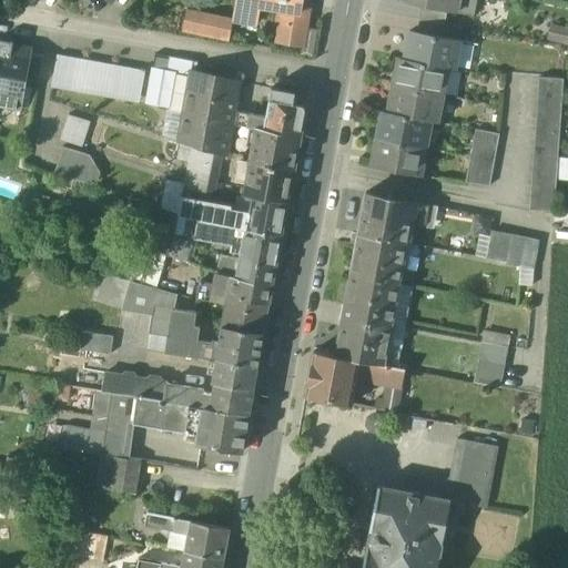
[(236,0),(233,19),(256,23),(260,4),(280,9),(298,12),(298,11),(301,0),(236,0)]
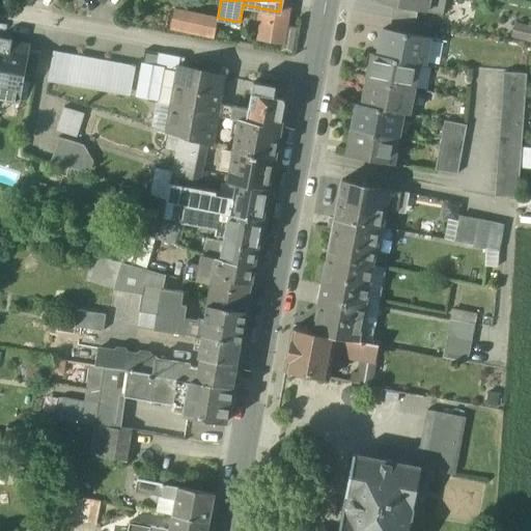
[(428,0),(382,0),(382,3),(394,6),(418,10),(426,12),(428,0)]
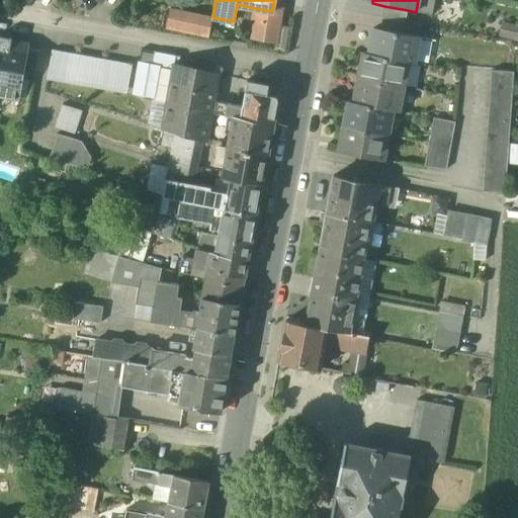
[(434,0),(418,0),(416,12),(432,15),(434,0)]
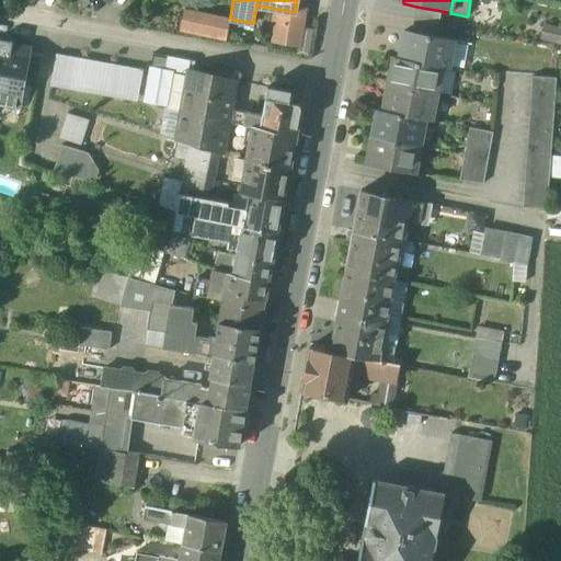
[(442,11),(416,7),(414,20),(439,24),(442,11)]
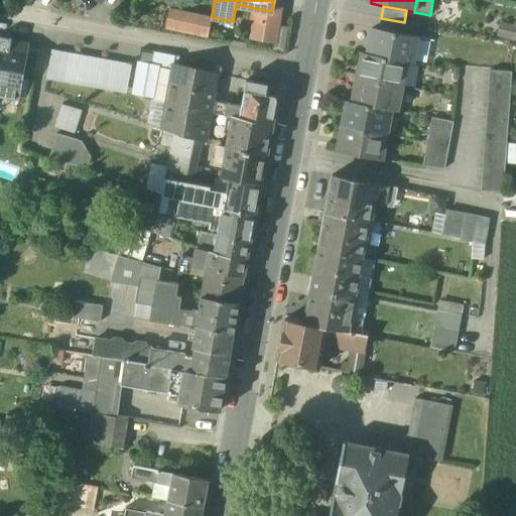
[(271,11),(254,8),(252,20),(255,21),(251,38),(273,41),(277,10),(271,10),(271,11)]
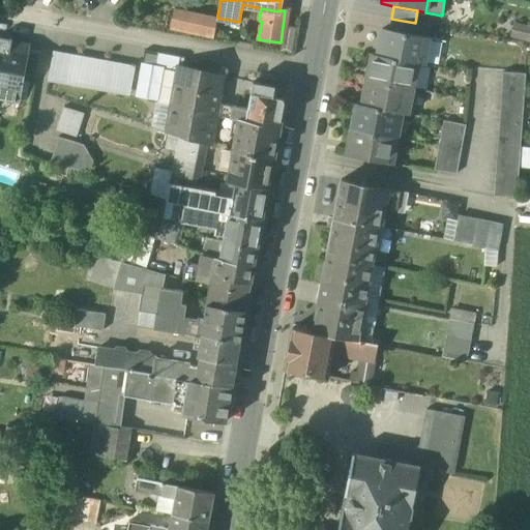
[(217,18),(174,9),(171,29),(213,38),(217,18)]
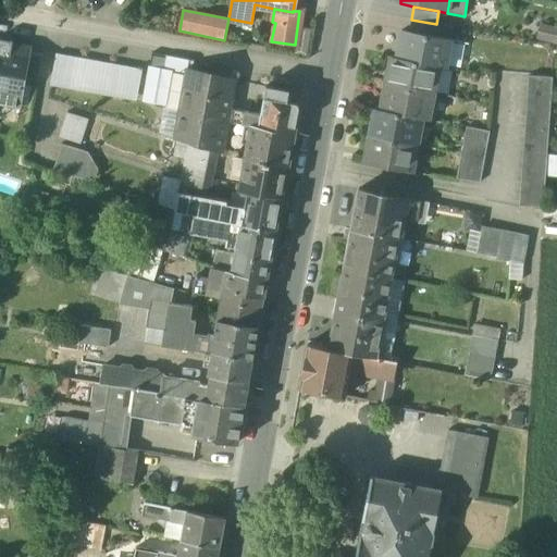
[(436,24),(411,20),(408,32),(433,37),(436,24)]
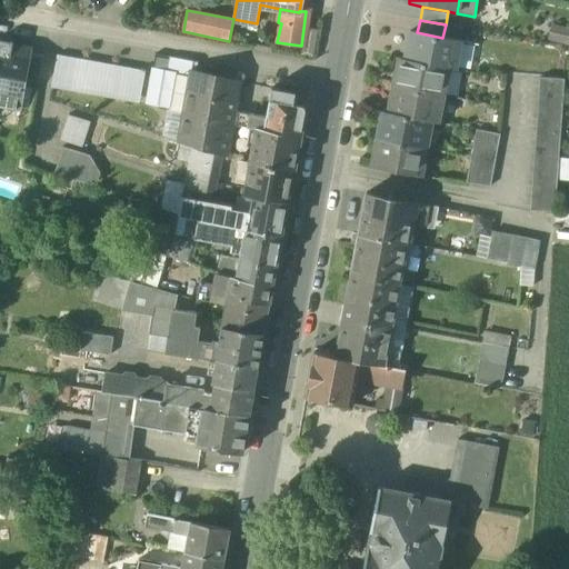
[(568,28),(553,23),(549,38),(568,43),(568,28)]
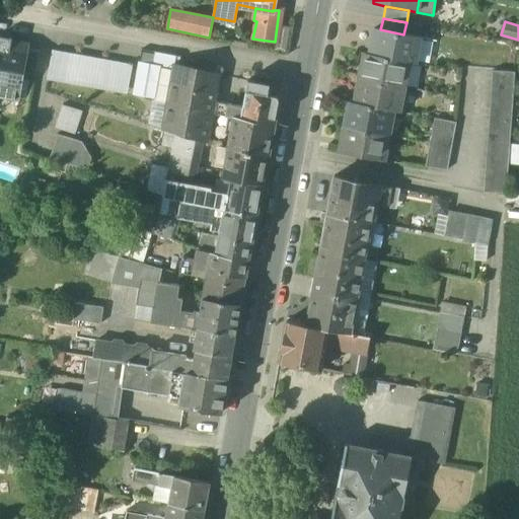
[(380,29),(374,28),(369,54),(409,62),(415,63),(420,38),(403,34),(380,29)]
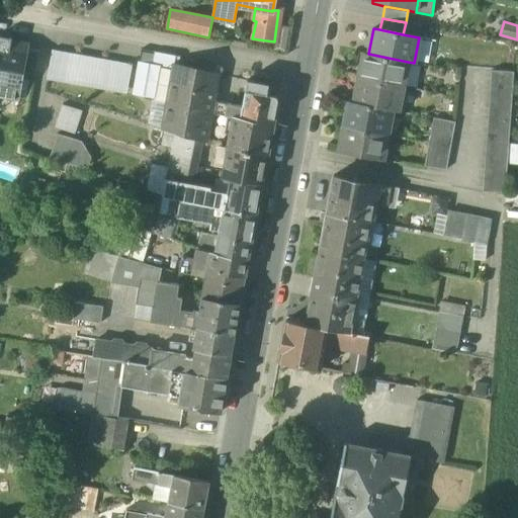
[(13,39),(0,37),(0,94),(19,98),(24,72),(28,50),(29,47),(12,44),(13,39)]
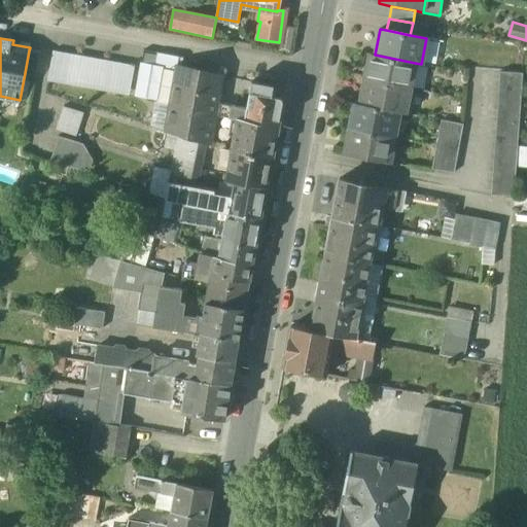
[(40,53),(29,50),(25,73),(36,75),(40,53)]
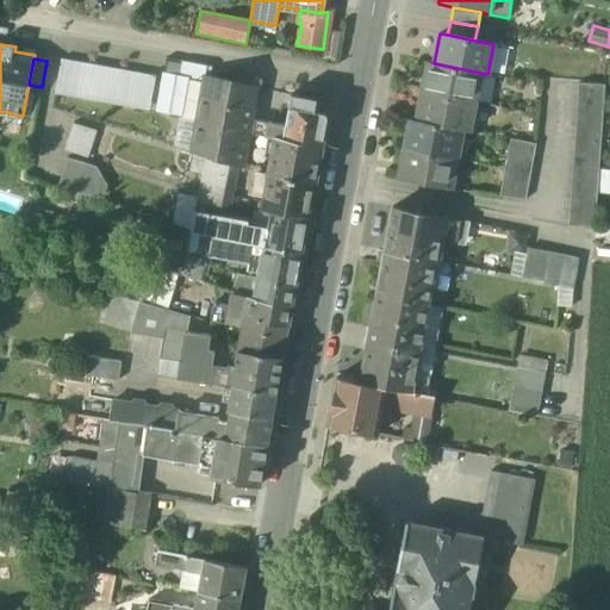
[(76,62),(61,60),(56,87),(70,91),(76,62)]
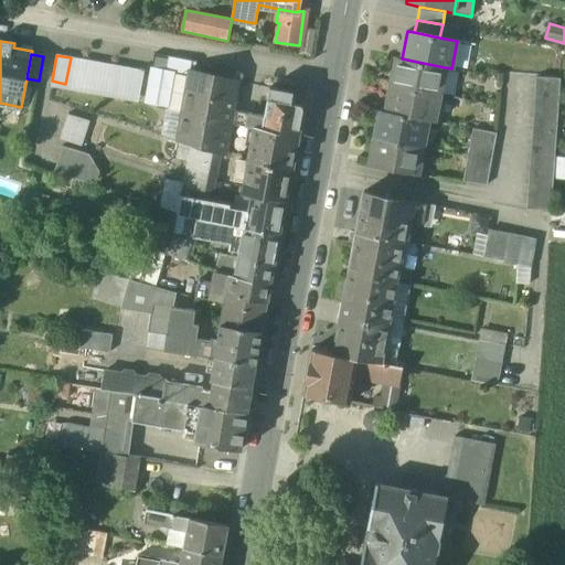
[(144,71),(71,57),(65,84),(139,96),(144,71)]
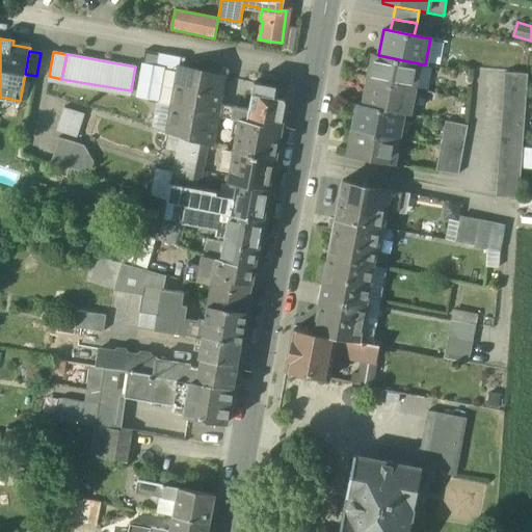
[(378,55),(372,54),(367,80),(414,88),(419,63),(378,55)]
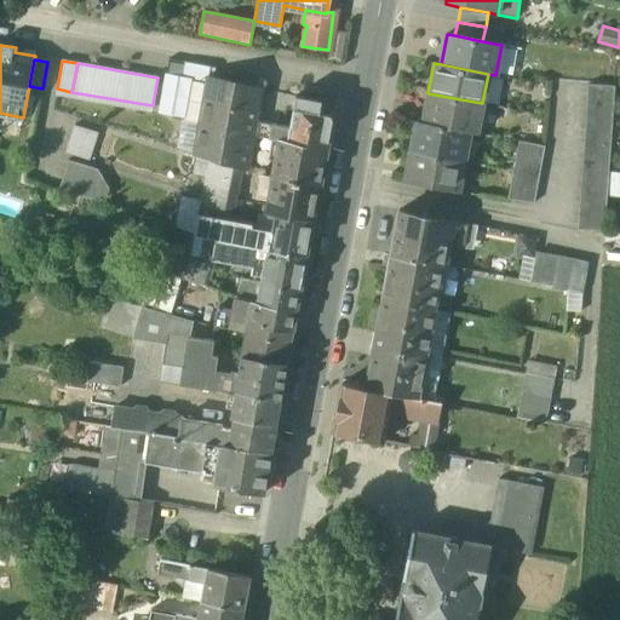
[(260,89),(208,79),(208,84),(196,81),(188,101),(184,121),(201,125),(201,126),(201,127),(201,130),(216,133),(217,130),(251,136),(251,135),(252,136),(254,121),(260,89)]
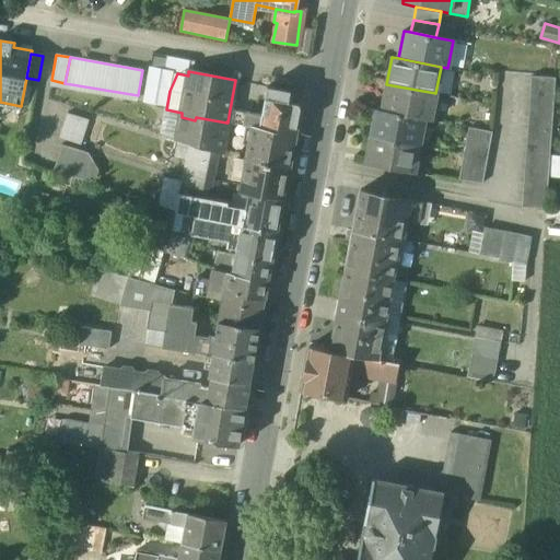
[(556,78),(531,77),(529,89),(555,91),(556,78)]
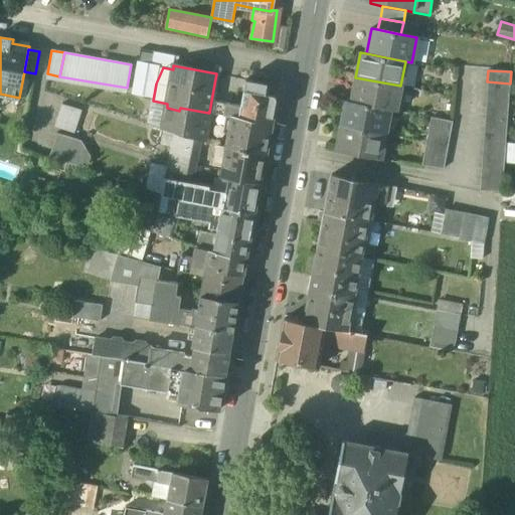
[(400,86),(355,77),(351,102),(390,110),(395,111),(400,86)]
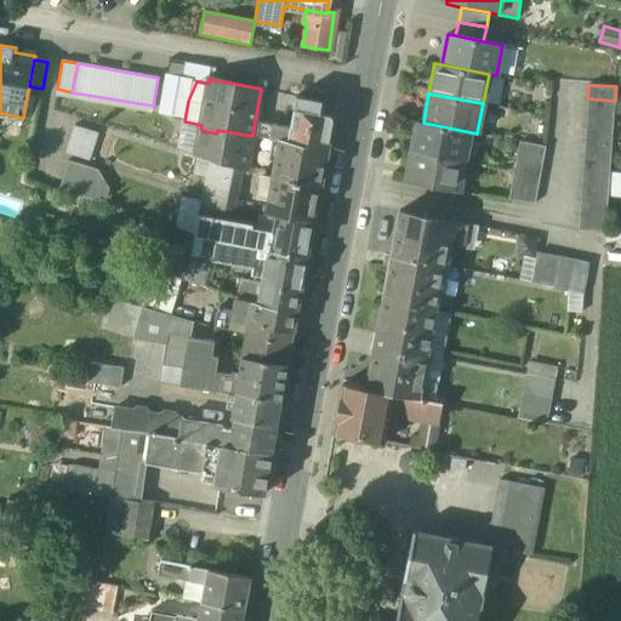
[(323,101),(296,96),(290,127),(288,142),(328,149),(332,123),(329,115),(320,113),(323,101)]
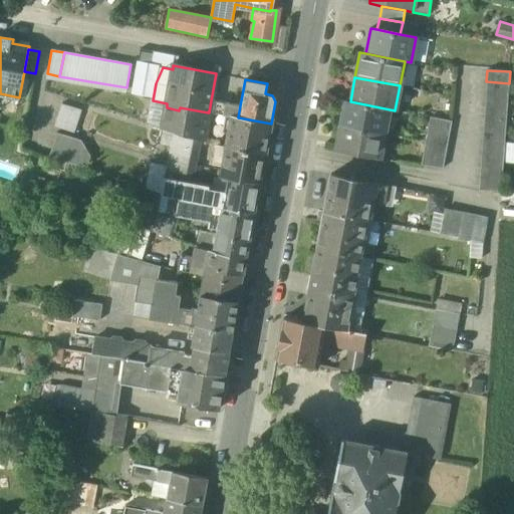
[(509,83),(486,81),(486,93),(508,95),(509,83)]
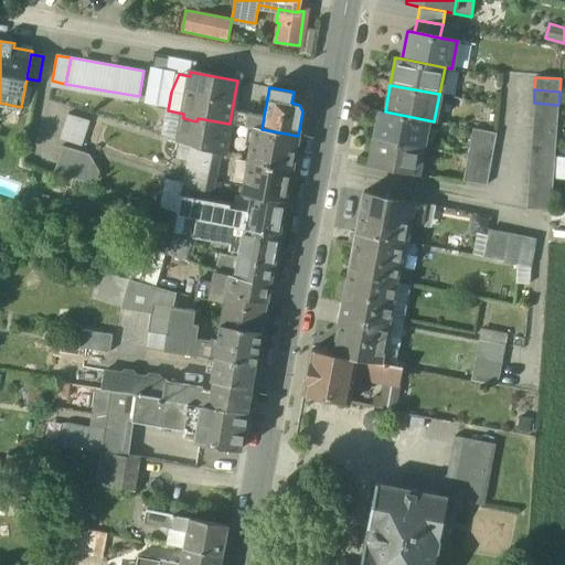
[(558,105),(534,103),(533,116),(557,118),(558,105)]
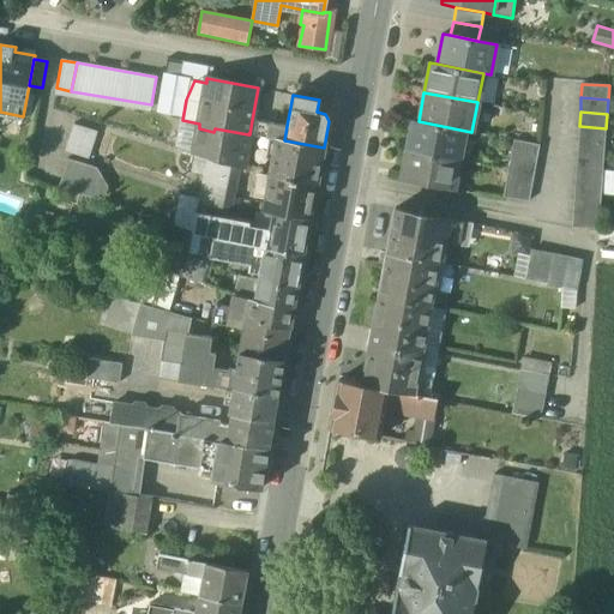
[(263,122),(252,120),(250,134),(260,136),(263,122)]
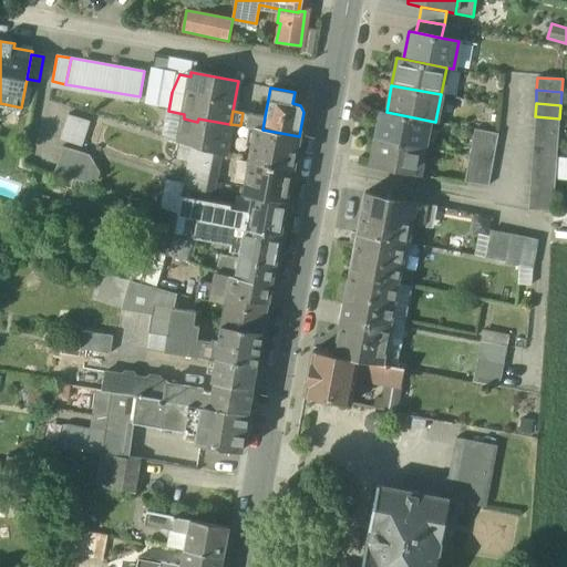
[(387,112),(380,111),(374,138),(424,147),(430,121),(387,112)]
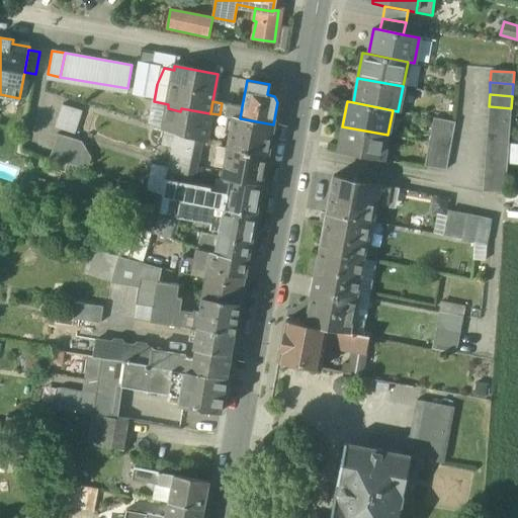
[(242,106),(227,104),(225,115),(234,117),(240,118),(242,106)]
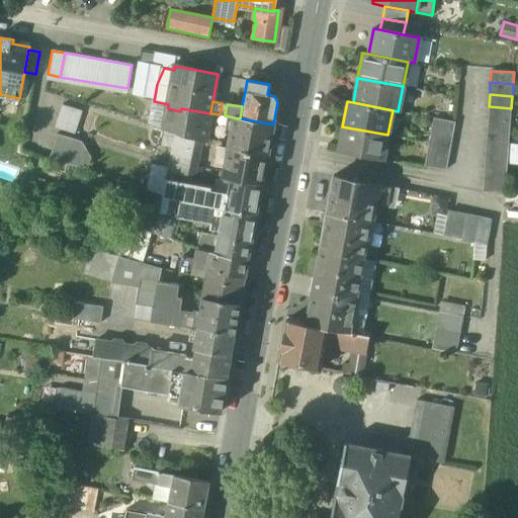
[(81,112),(63,106),(56,127),(74,134),(81,112)]
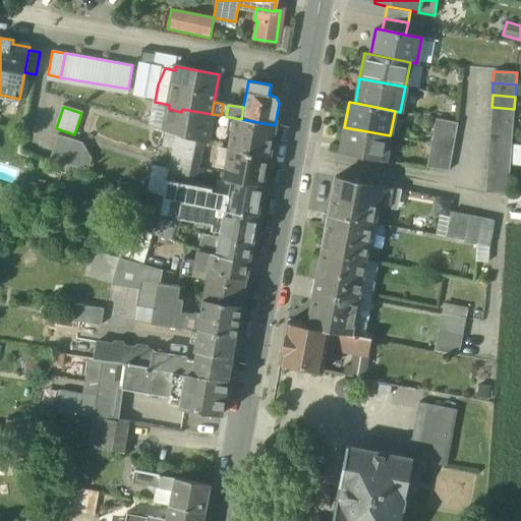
[(514,109),(491,107),(490,119),(513,121),(514,109)]
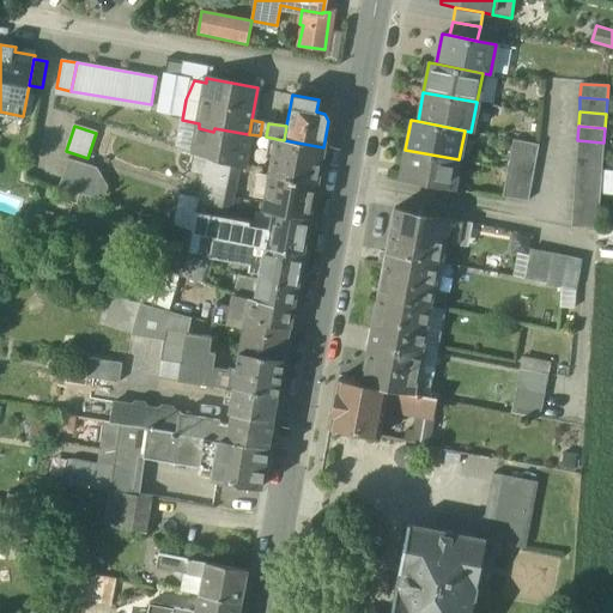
[(248,134),(214,128),(213,132),(199,128),(194,152),(208,157),(224,161),(238,165),(242,167),(248,134)]
